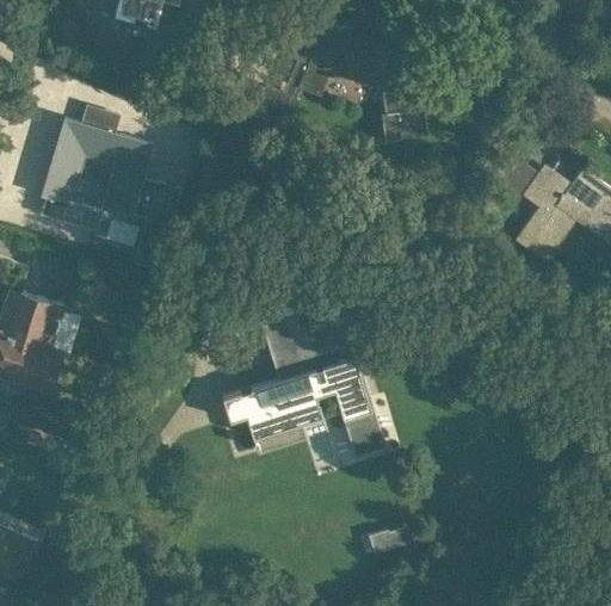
[(119,0),(116,18),(135,23),(135,24),(155,30),(162,0),(119,0)]
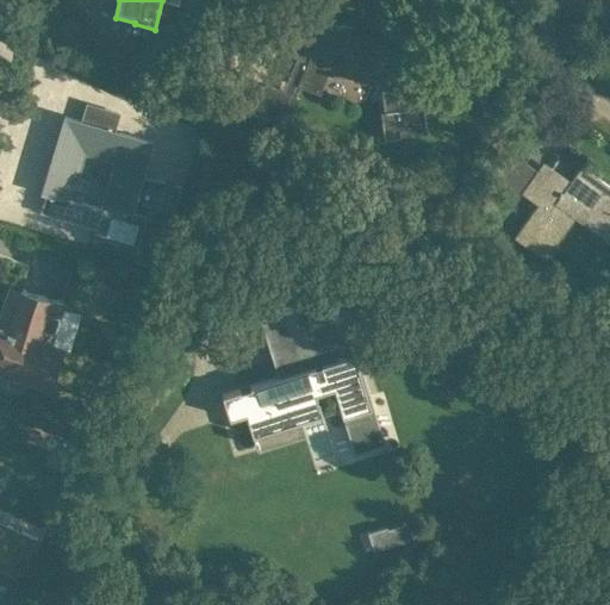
[(280,55),(296,62),(280,93),(263,86),(248,117),(286,132),(299,101),(294,99),(299,89),(317,98),(325,78),(360,83),(360,85),(362,85),(362,82),(379,80),(384,116),(381,116),(385,142),(427,137),(423,110),(410,111),(403,56),(379,60),(377,45),(348,41),(349,27),(328,25),(325,36),(284,30),(280,55)]
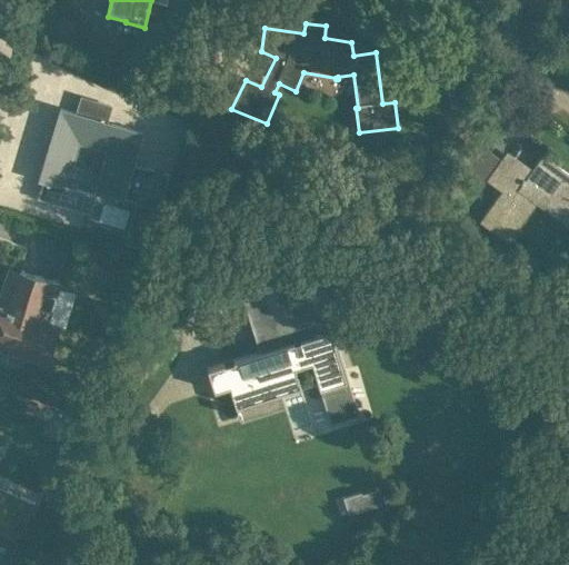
[(231,106),(210,95),(205,103),(227,115),(231,106)]
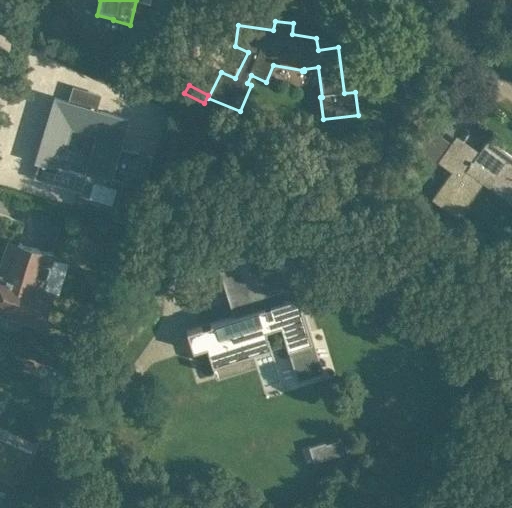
[(35,164),(55,170),(66,173),(72,155),(61,151),(68,126),(101,136),(90,175),(110,181),(110,180),(122,183),(122,184),(143,191),(152,160),(131,154),(131,155),(119,151),(128,122),(54,100),(35,164)]
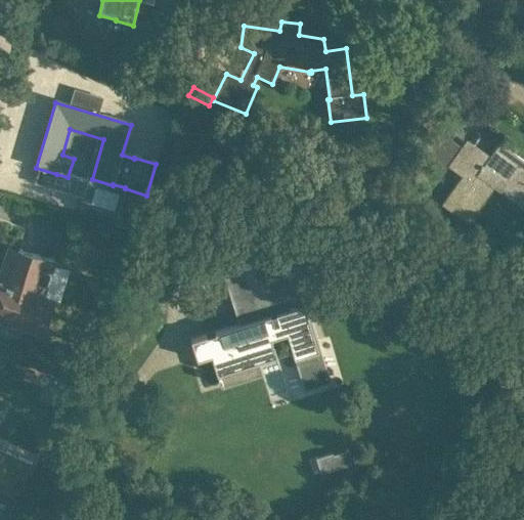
[(468,226),(494,190),(523,212),(523,163),(499,145),(486,164),(463,147),(451,164),(448,168),(461,178),(440,206),(468,226)]
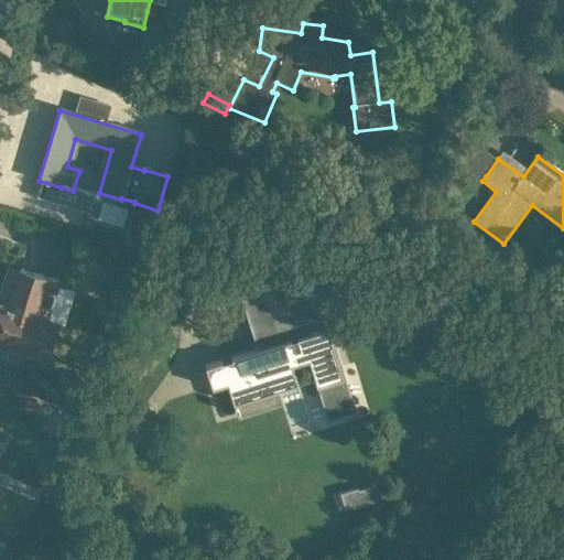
[(145,235),(127,229),(123,244),(141,248),(145,235)]
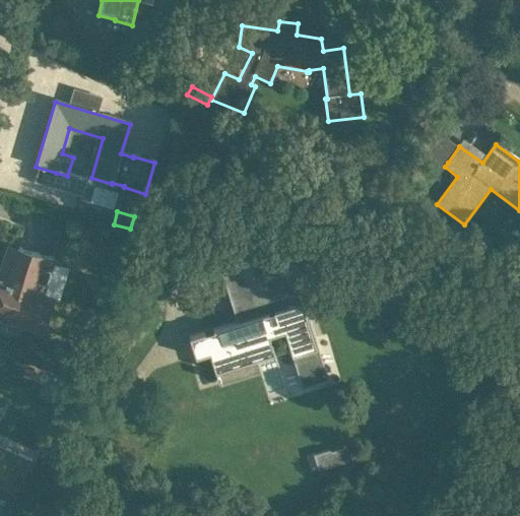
[(307,318),(282,242),(242,255),(256,300),(239,305),(244,322),(189,339),(195,360),(209,356),(215,374),(216,373),(274,355),(268,337),(284,331),(298,374),(319,368),(311,342),(314,341),(308,324),(306,325),(304,319),(307,318)]
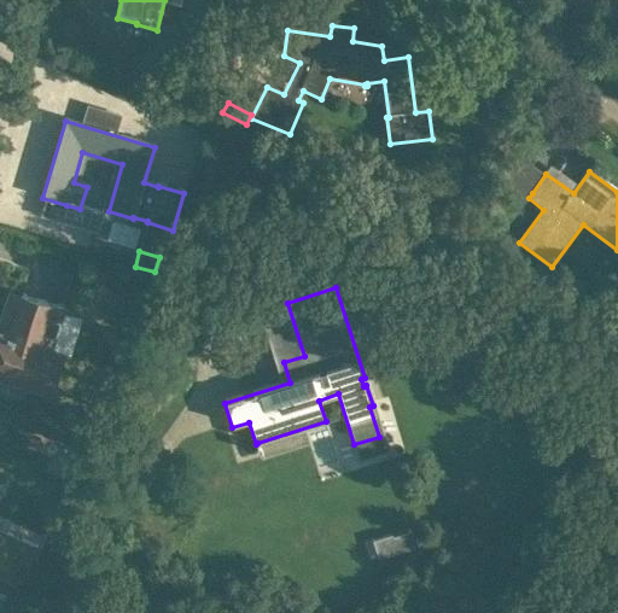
[(0,380),(7,383),(50,396),(62,355),(69,357),(81,320),(62,314),(63,310),(21,297),(9,339),(0,336),(0,380)]
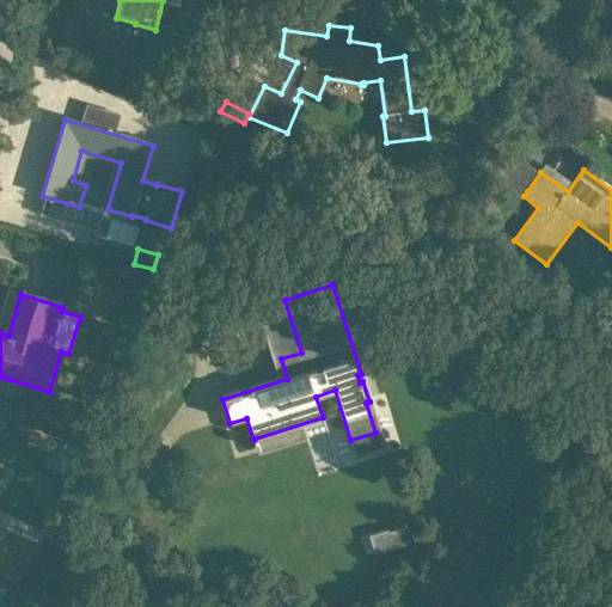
[(411,544),(407,528),(390,534),(395,550),(411,544)]
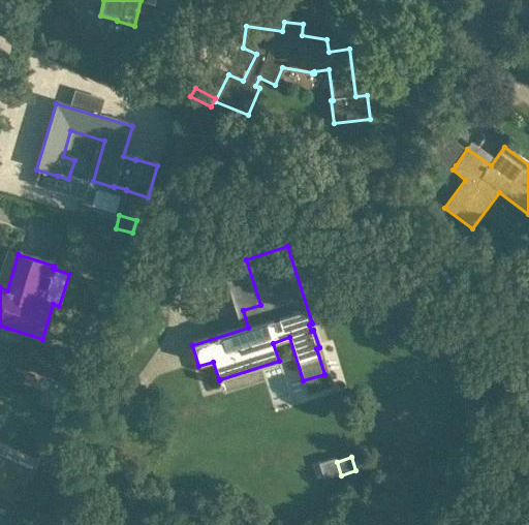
[(0,493),(11,498),(9,503),(14,505),(31,469),(6,458),(1,469),(0,468),(0,493)]
